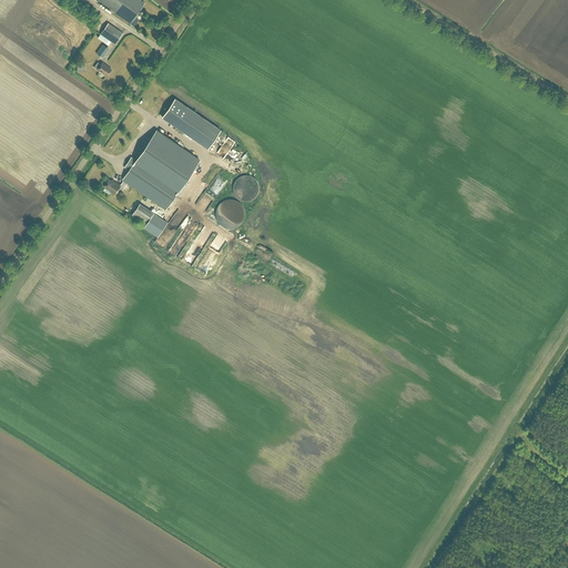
[(144,3),(140,0),(97,0),(130,23),(144,3)]
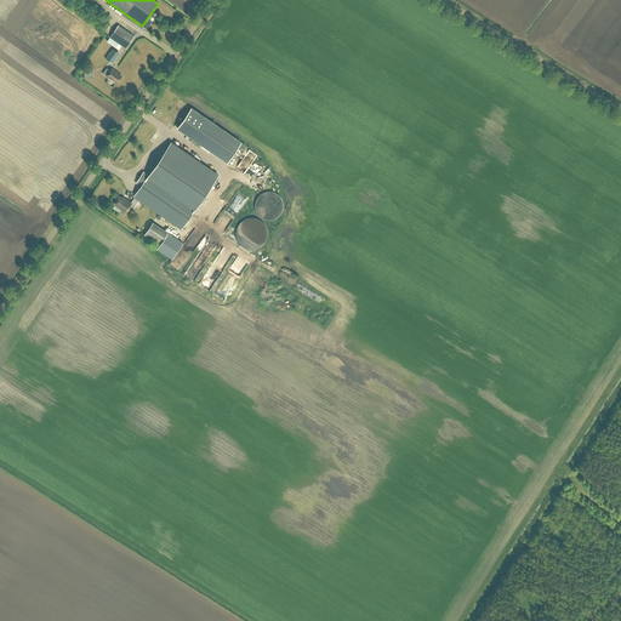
[(131,39),(115,28),(109,36),(125,47),(131,39)]
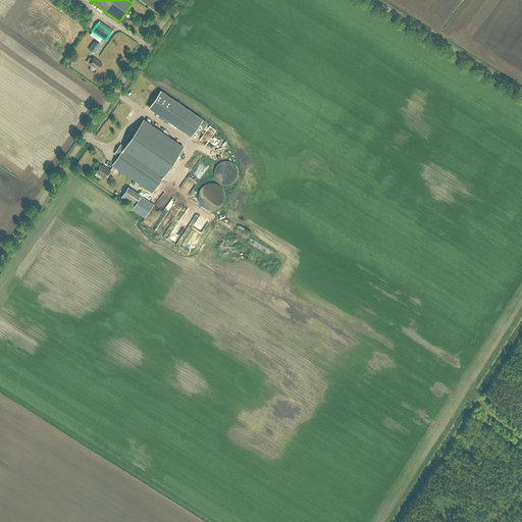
[(93,59),(90,57),(87,62),(90,64),(89,64),(98,70),(102,63),(97,60),(97,59),(94,57),(93,59)]
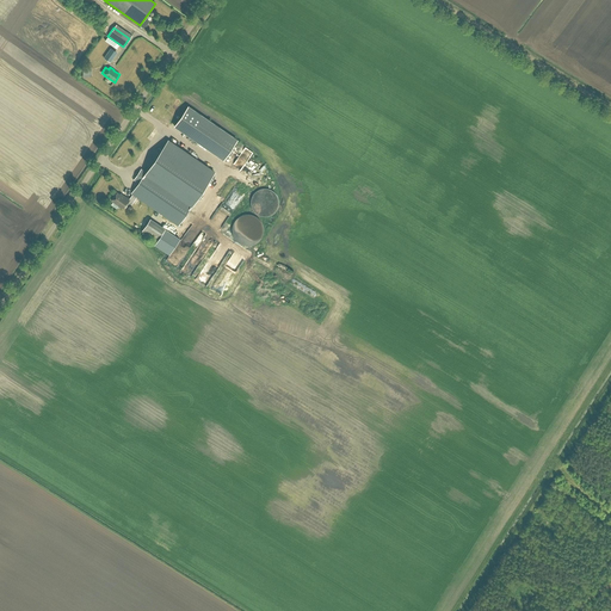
[(185,106),(172,127),(223,161),(236,141),(185,106)]
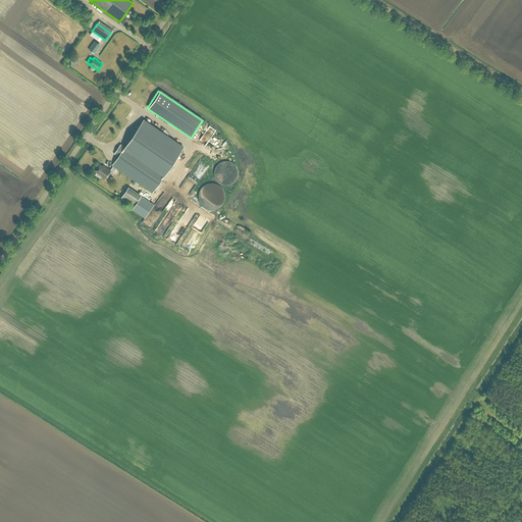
[(181,140),(147,117),(145,121),(178,144),(181,140)]
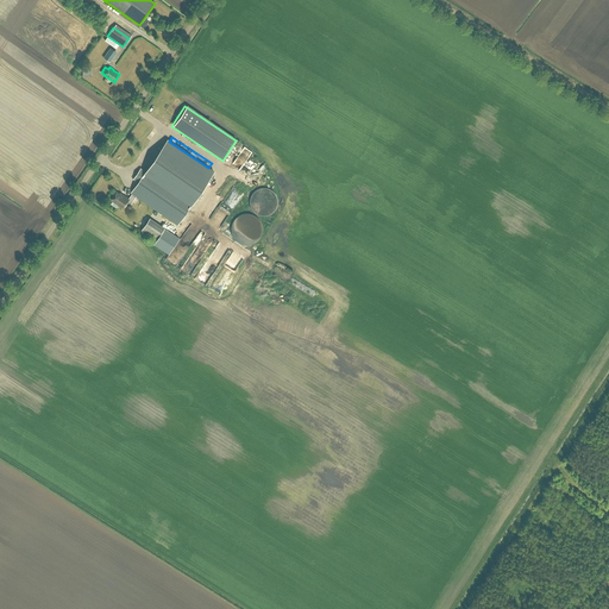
[(154,163),(151,165),(163,174),(165,170),(154,163)]
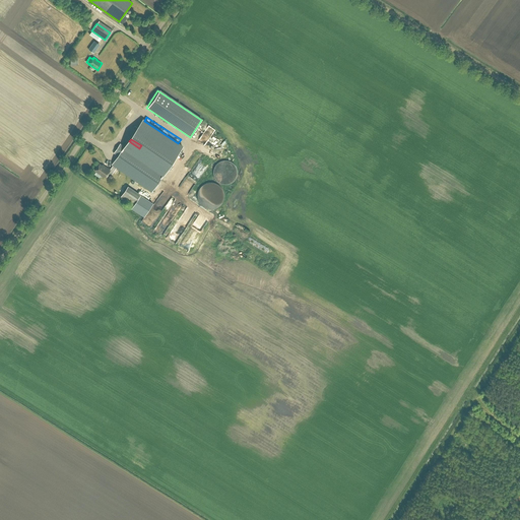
[(118,156),(112,165),(113,166),(110,170),(105,167),(104,167),(100,164),(94,171),(105,177),(109,172),(112,174),(116,168),(145,188),(160,165),(127,142),(124,146),(120,143),(114,153),(118,156)]
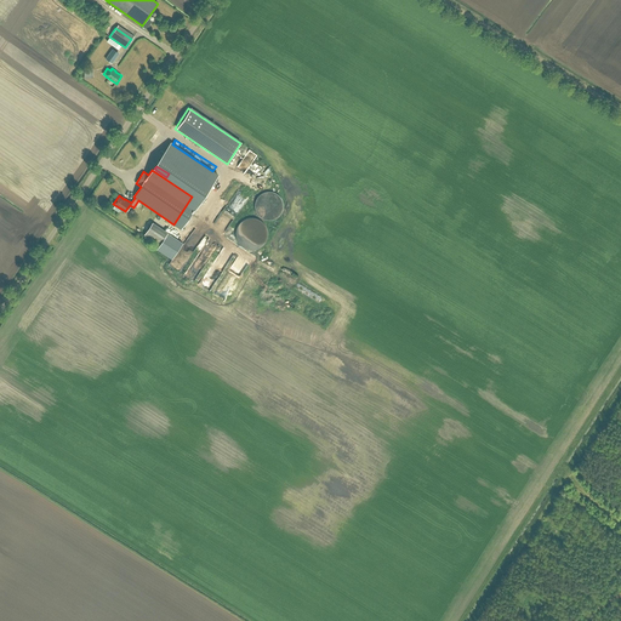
[(246,223),(255,229),(261,221),(257,218),(258,217),(254,214),(251,218),(250,217),(246,223)]
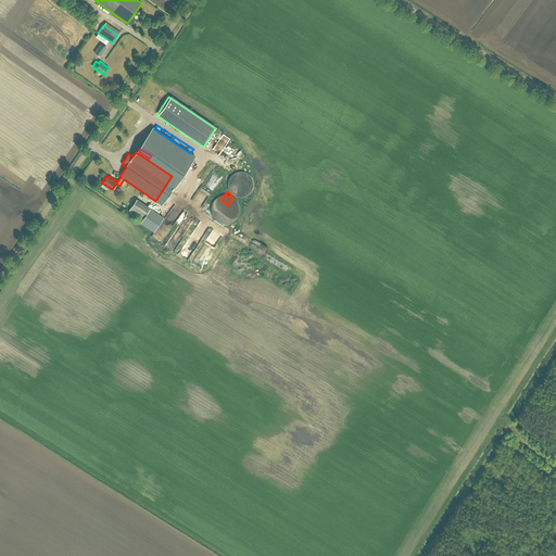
[(149,210),(136,200),(128,211),(142,219),(149,210)]
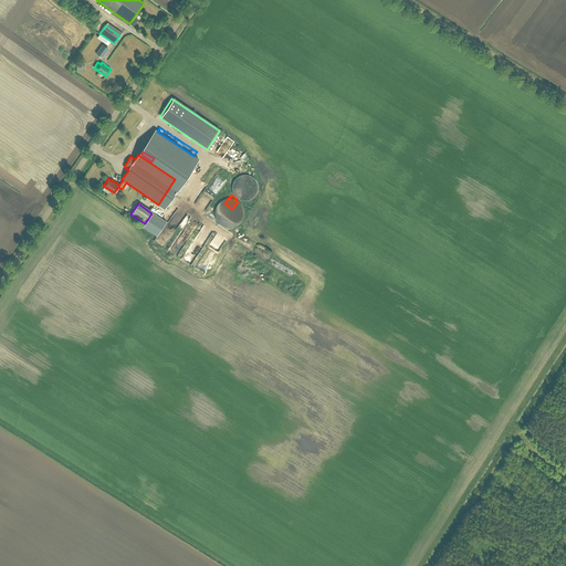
[(145,223),(143,227),(156,237),(166,222),(153,212),(152,213),(145,223)]
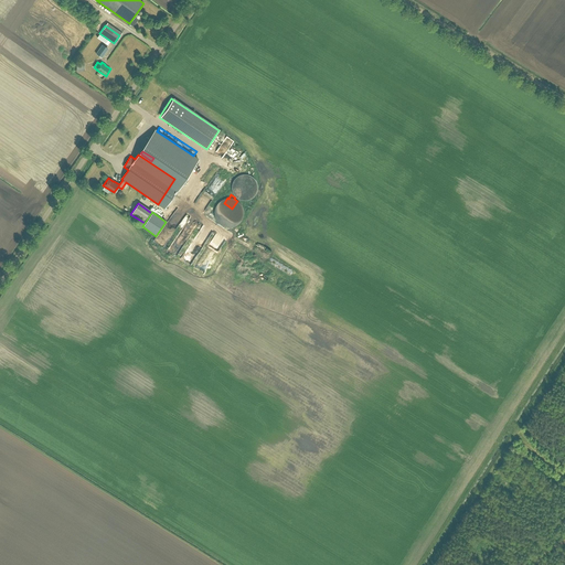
[(157,247),(167,235),(162,231),(153,242),(156,243),(153,245),(157,247)]
